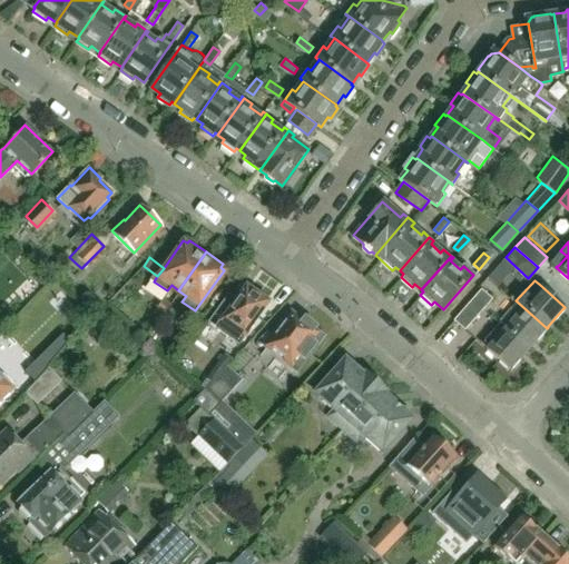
[(238,340),(266,302),(263,298),(265,296),(252,286),(249,288),(246,286),(237,298),(228,293),(209,319),(238,340)]
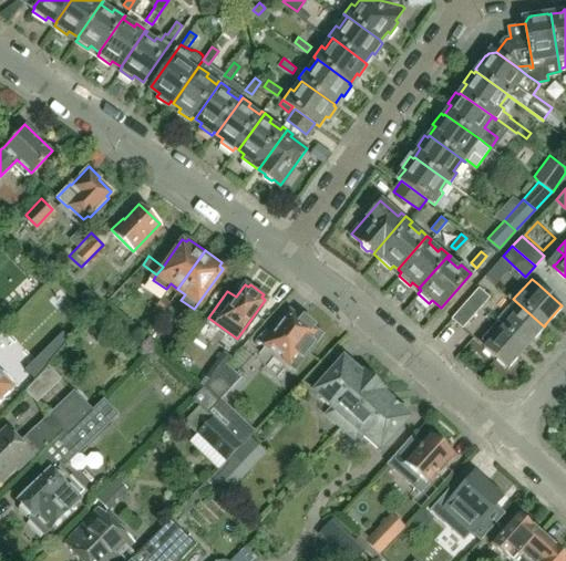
[(490,295),(479,286),(470,295),(480,305),(490,295)]
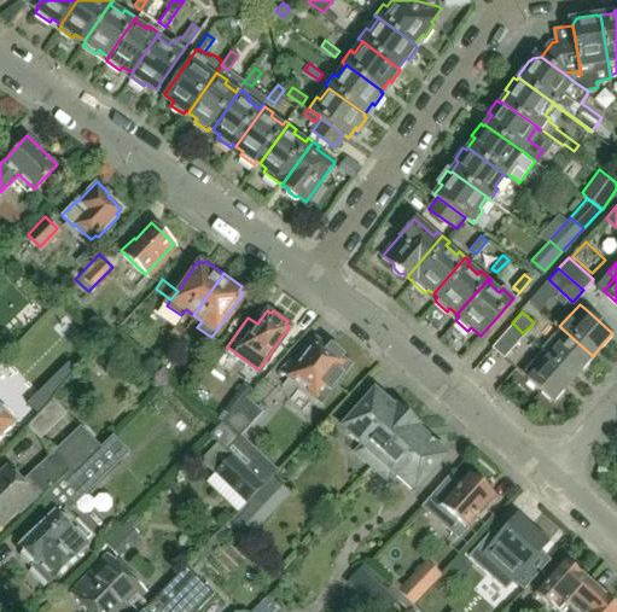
[(169,333),(178,338),(186,326),(179,320),(169,333)]
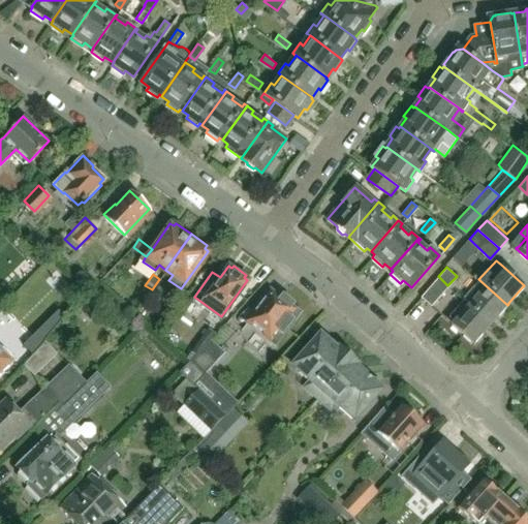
[(431,304),(447,285),(438,276),(421,296),(431,304)]
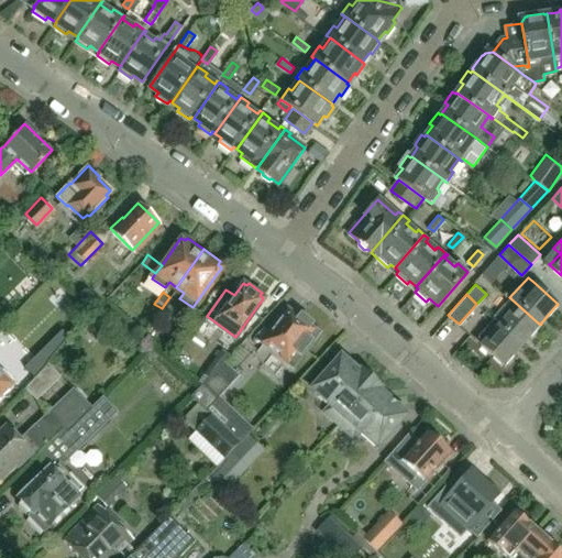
[(169,297),(162,308),(169,314),(177,302),(169,297)]
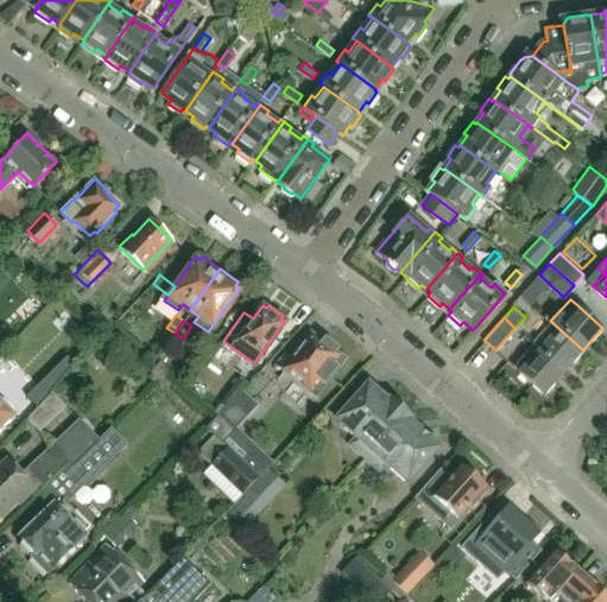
[(583,350),(550,321),(531,342),(564,372),(566,371),(564,371),(582,352),(583,350)]
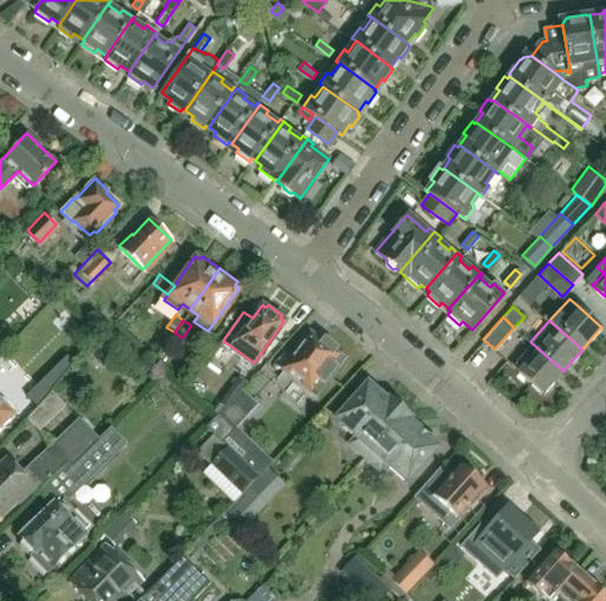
[(342,352),(335,347),(324,339),(321,343),(311,334),(286,366),(318,391),(339,363),(336,360),(342,352)]
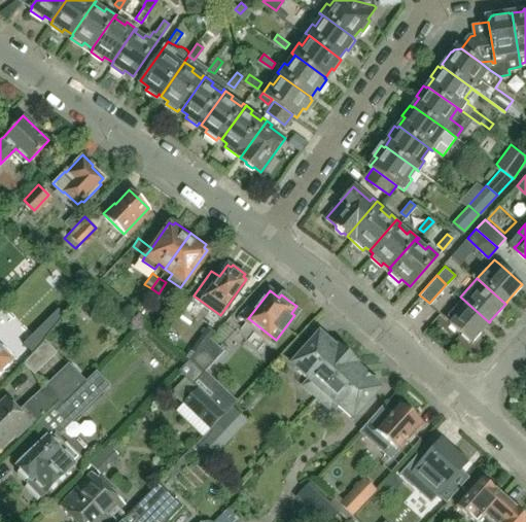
[(489,322),(460,297),(453,305),(454,306),(459,310),(451,319),(450,320),(472,341),(474,339),(488,322),(489,322)]
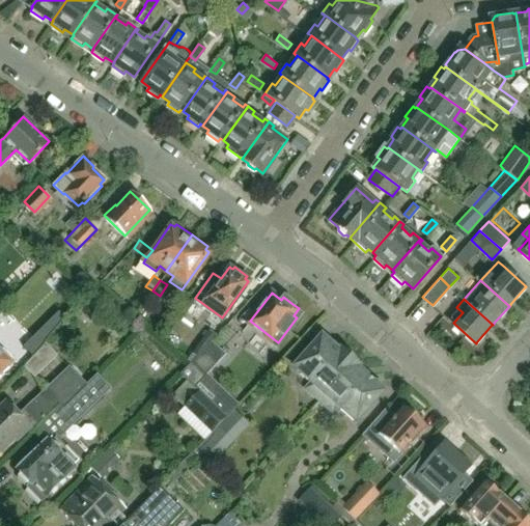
[(46,340),(67,316),(60,309),(24,344),(33,355),(47,340),(46,340)]
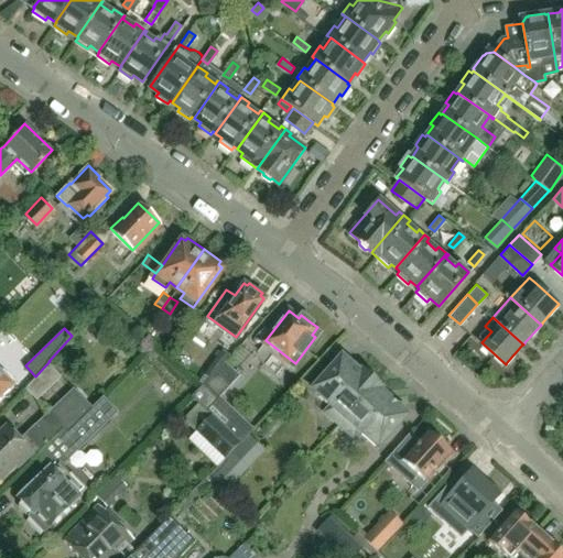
[(199,376),(204,381),(224,360),(229,352),(222,347),(199,376)]
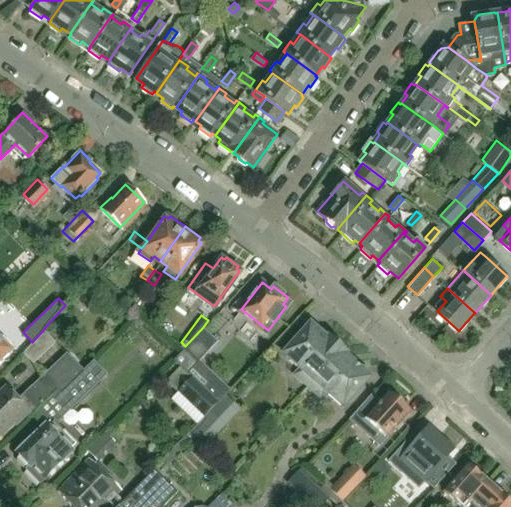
[(327,336),(316,326),(316,327),(311,322),(306,327),(284,351),(300,366),(295,372),(308,383),(342,345),(329,333),(327,336)]
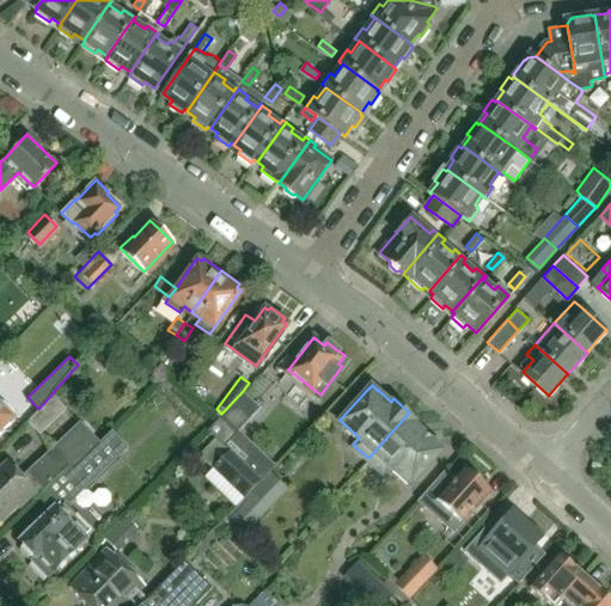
[(219,439),(225,445),(260,406),(243,391),(221,414),(207,428),(219,439)]
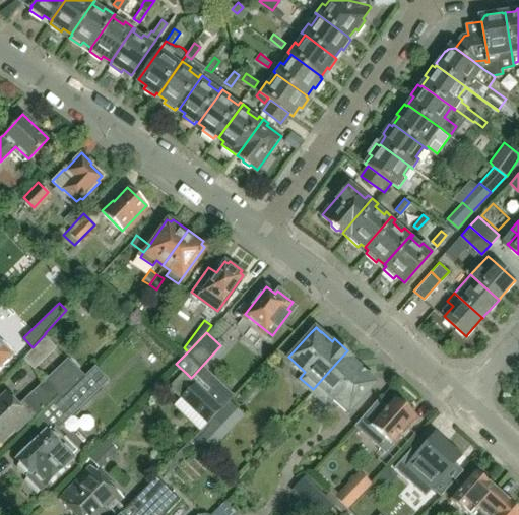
[(35,367),(57,346),(46,333),(24,357),(35,367)]
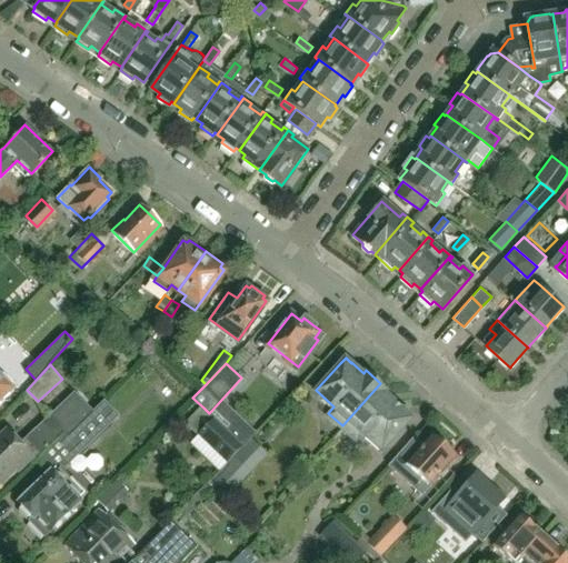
[(0,400),(12,389),(0,375),(0,400)]
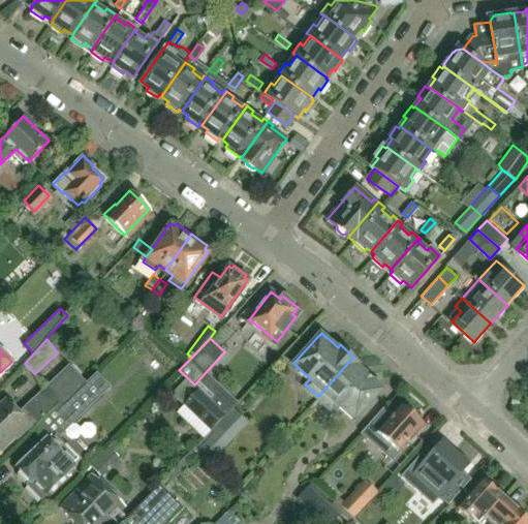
[(355,419),(361,412),(377,393),(382,388),(377,382),(366,372),(368,371),(359,363),(359,362),(353,357),(318,396),(333,409),(339,403),(355,419)]
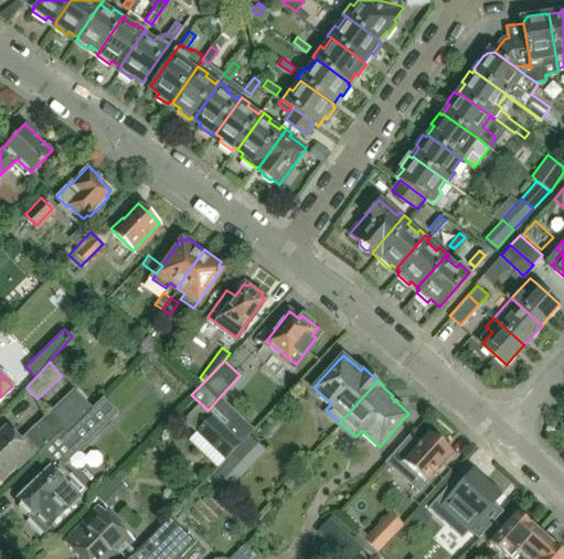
[(67,432),(83,417),(91,407),(74,389),(19,441),(7,428),(0,433),(0,479),(17,464),(19,466),(31,454),(32,457),(63,428),(67,432)]
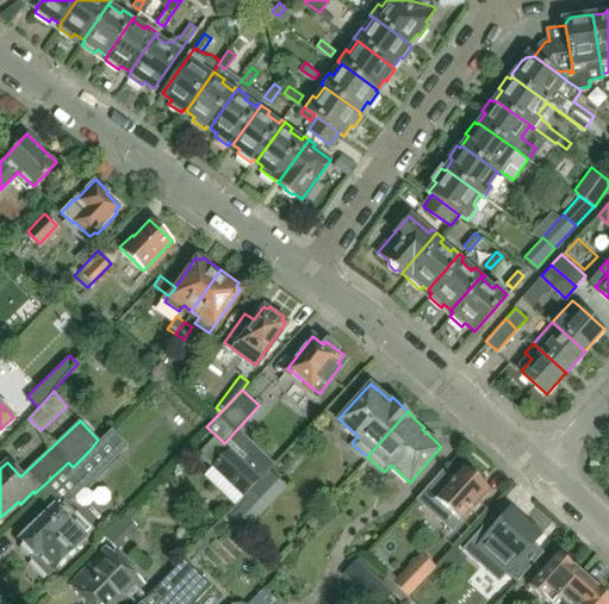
[(85,486),(119,453),(130,443),(113,425),(98,440),(89,450),(73,467),(69,469),(85,486)]
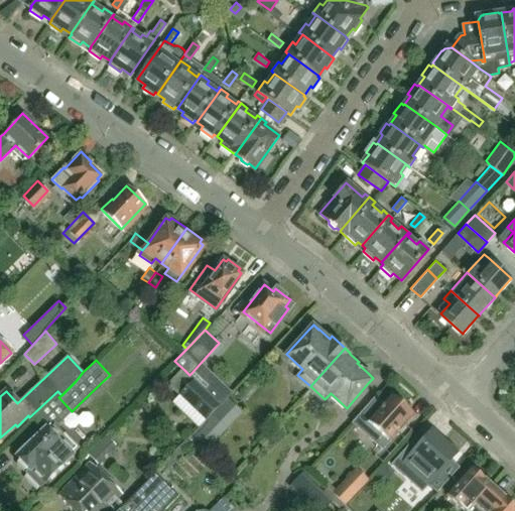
[(211,394),(189,375),(184,370),(170,384),(206,417),(220,403),(211,394)]
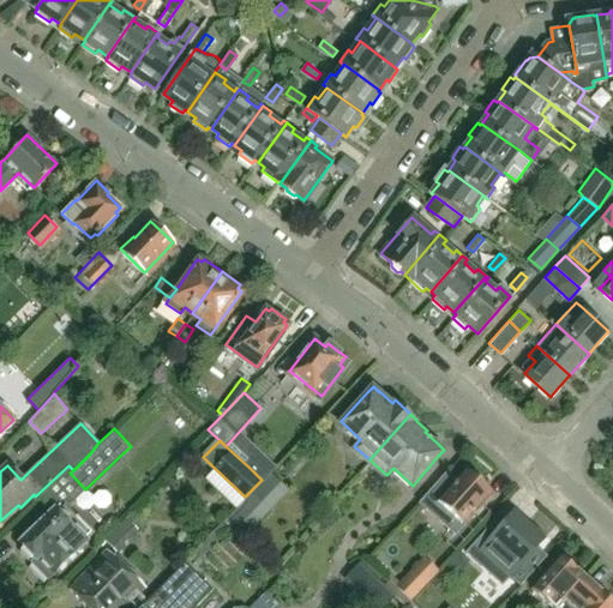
[(265,453),(251,469),(262,480),(276,464),(265,453)]
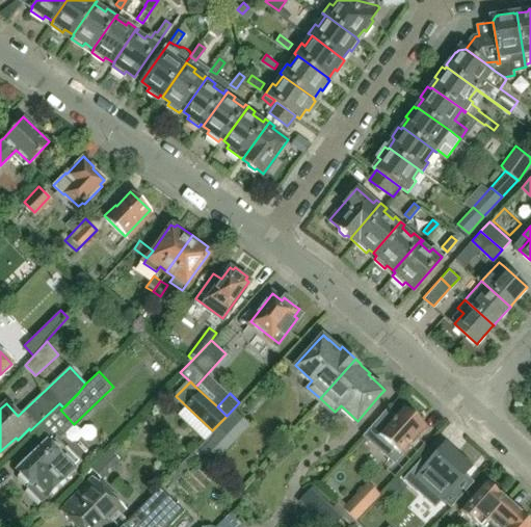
[(387,407),(364,432),(365,433),(367,431),(388,450),(386,452),(395,460),(396,459),(425,426),(415,417),(417,415),(408,406),(406,410),(403,406),(396,416),(387,407)]
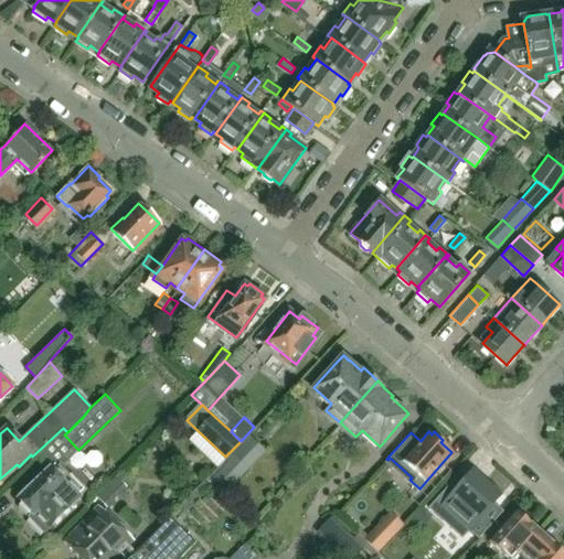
[(226,488),(249,464),(236,451),(213,476),(226,488)]
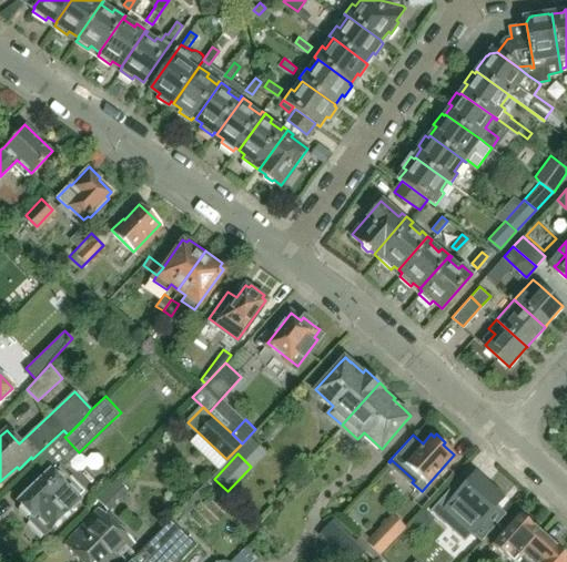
[(70,508),(79,500),(78,498),(84,491),(70,477),(71,477),(60,465),(52,472),(50,469),(18,500),(32,514),(30,517),(46,533),(71,509),(70,508)]
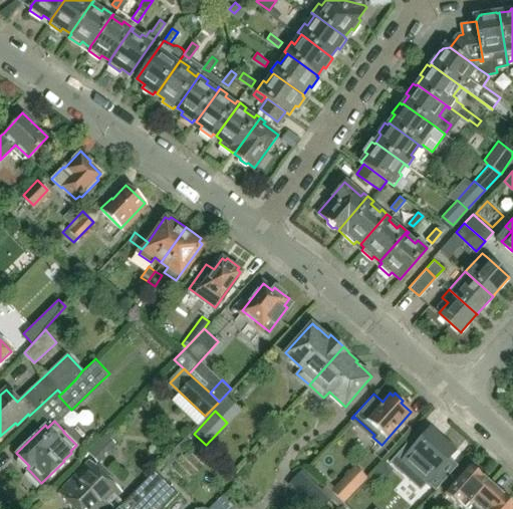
[(454,450),(430,429),(414,447),(408,441),(390,461),(406,474),(407,472),(422,486),(454,450)]
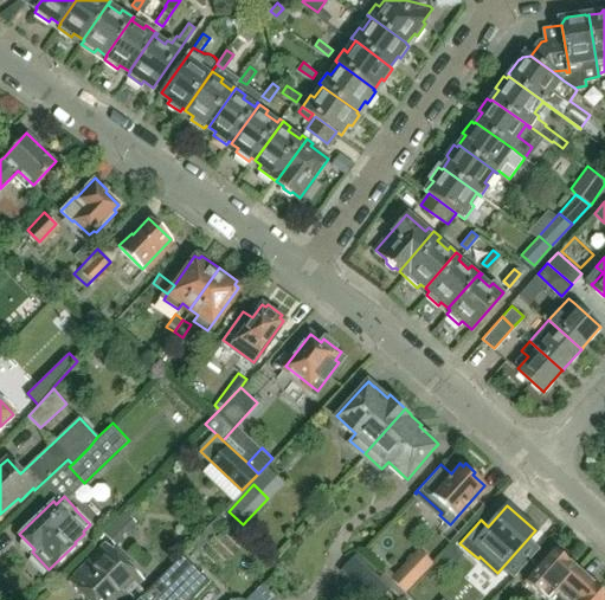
[(115,542),(137,520),(126,508),(103,530),(115,542)]
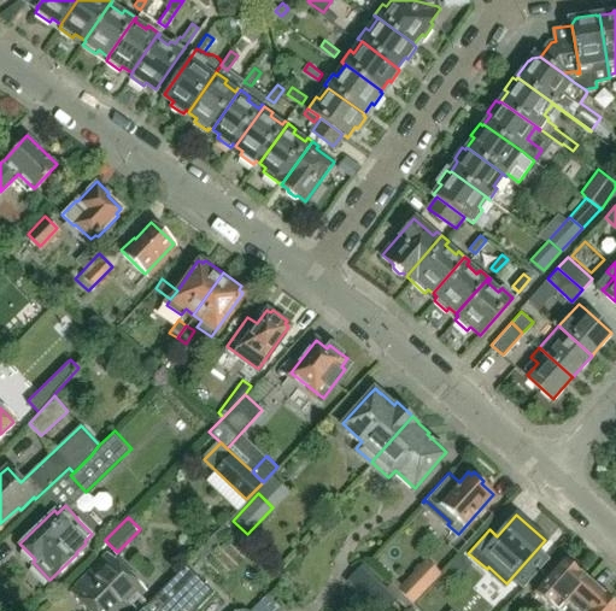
[(92,610),(122,610),(146,587),(109,551),(70,589),(92,610)]
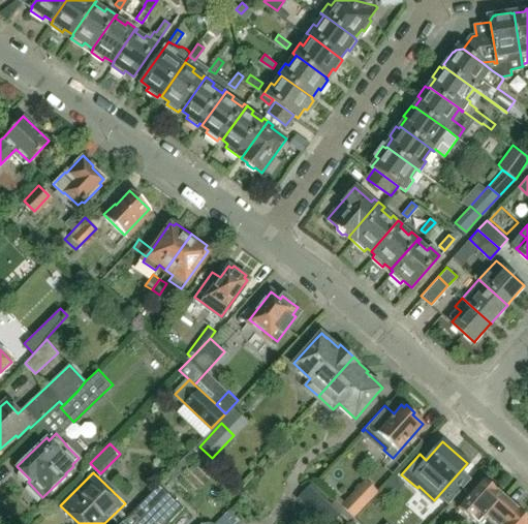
[(478,523),(503,495),(484,478),(458,505),(478,523)]
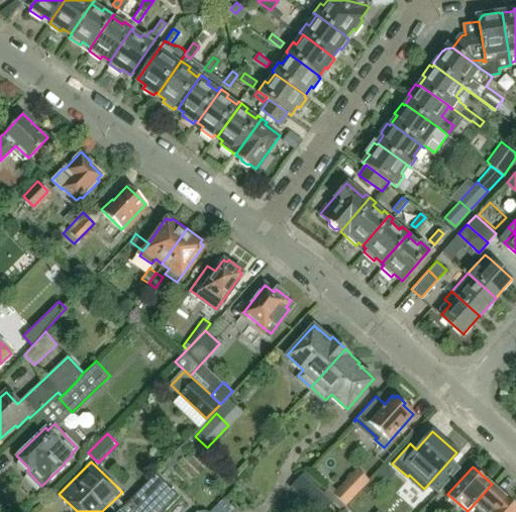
[(346,503),(370,479),(357,468),(334,492),(346,503)]
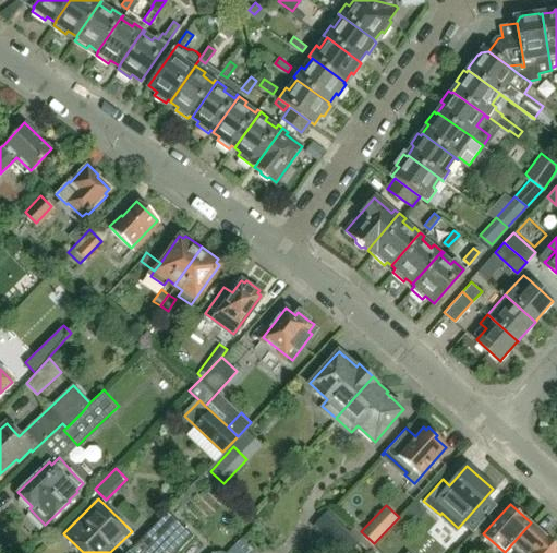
[(161,516),(124,552),(160,552),(161,552),(174,552),(193,533),(168,508),(161,516)]
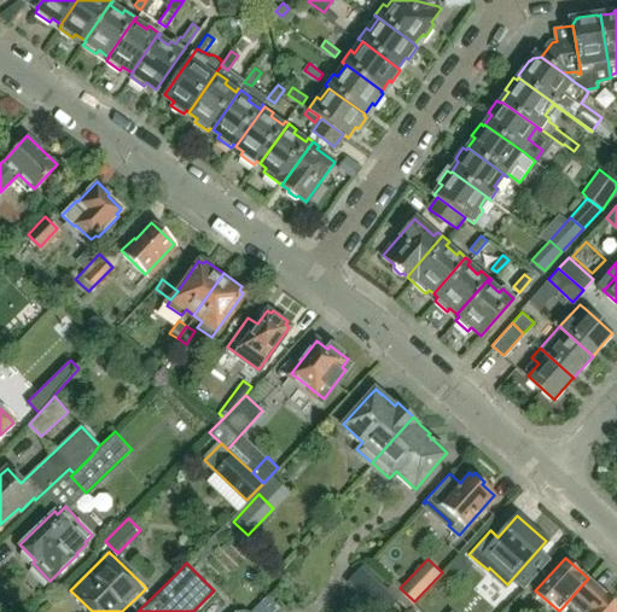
[(347,580),(379,611),(384,611),(399,598),(364,563),(347,580)]
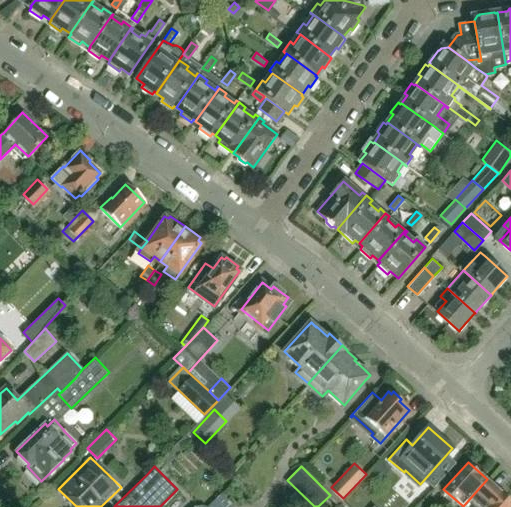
[(510,499),(487,479),(463,506),(462,506),(510,506),(510,499)]
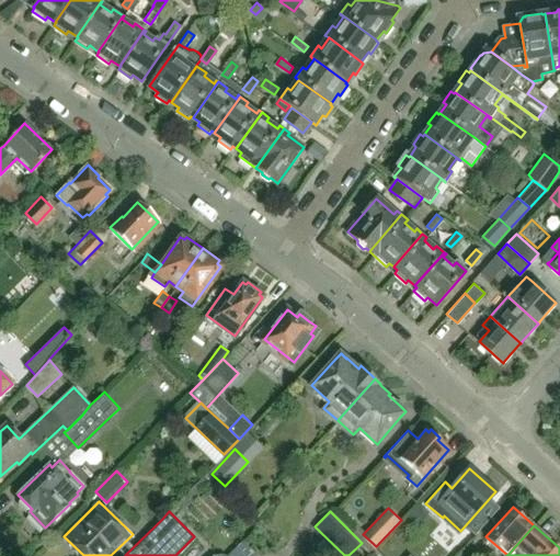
[(387,555),(389,555),(407,539),(397,530),(379,548),(387,555)]
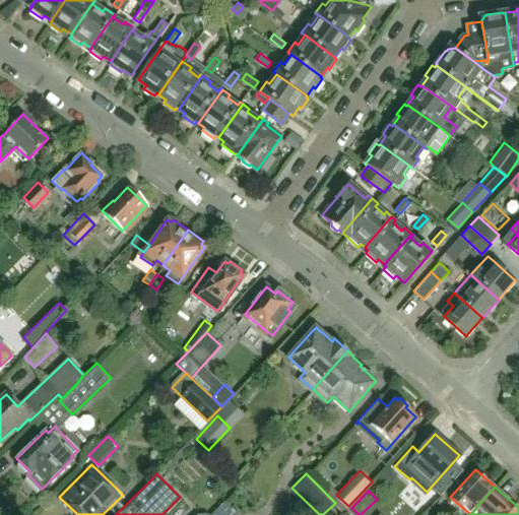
[(225,498),(209,514),(208,514),(239,514),(241,513),(225,498)]
